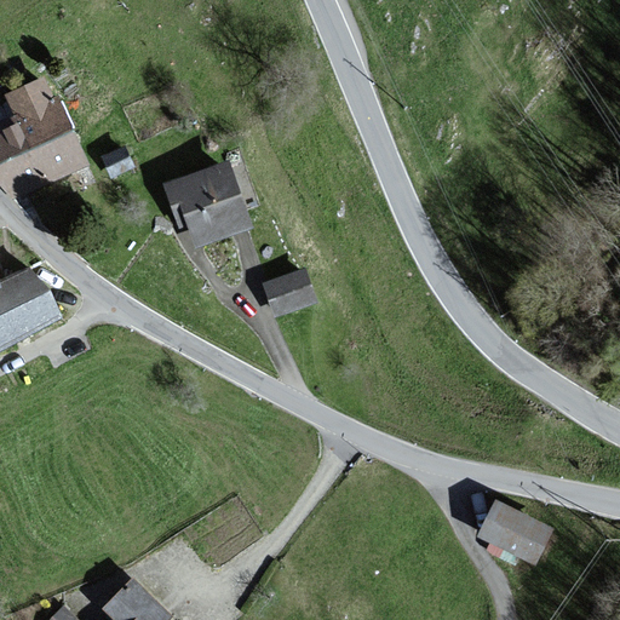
[(0,122),(0,165),(73,130),(58,98),(51,102),(40,79),(9,95),(18,114),(0,122)]
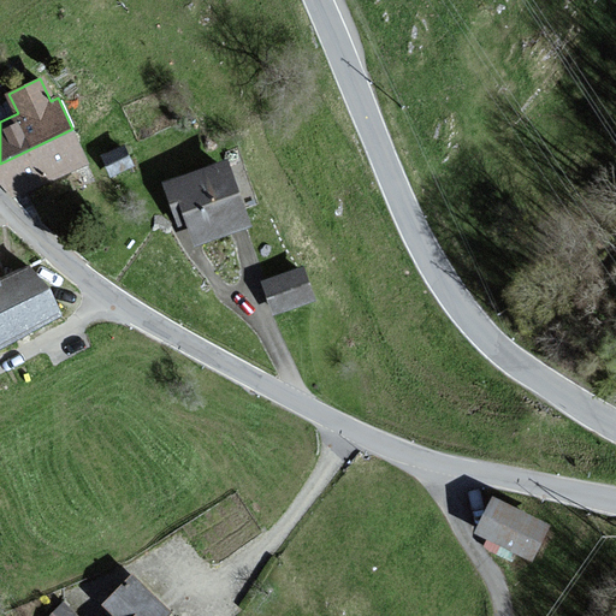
[(72,129),(0,164),(0,181),(12,199),(89,163),(72,129)]
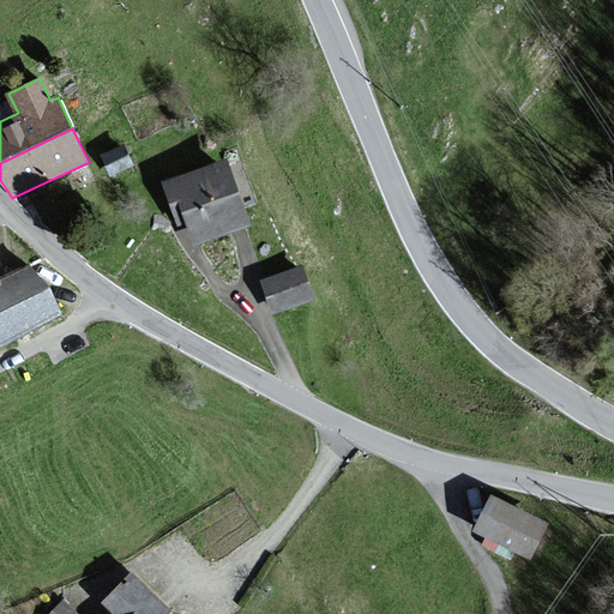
[(247,226),(226,162),(162,182),(172,210),(182,206),(193,244),(247,226)]
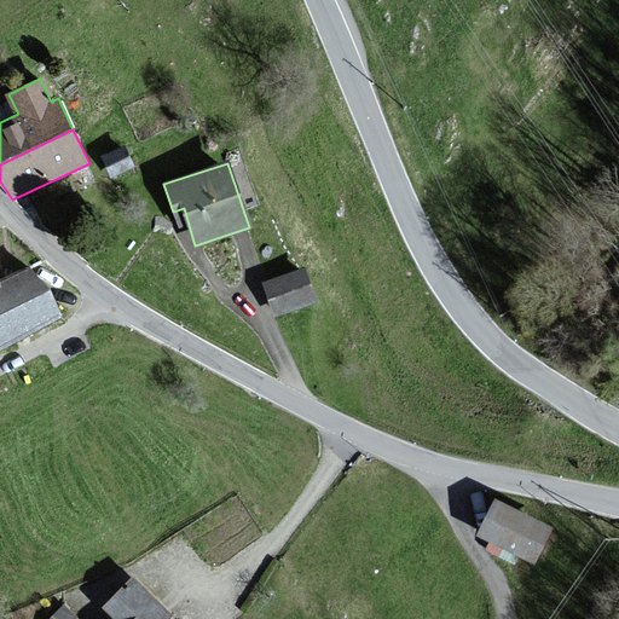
[(0,352),(61,319),(34,271),(0,288),(0,352)]
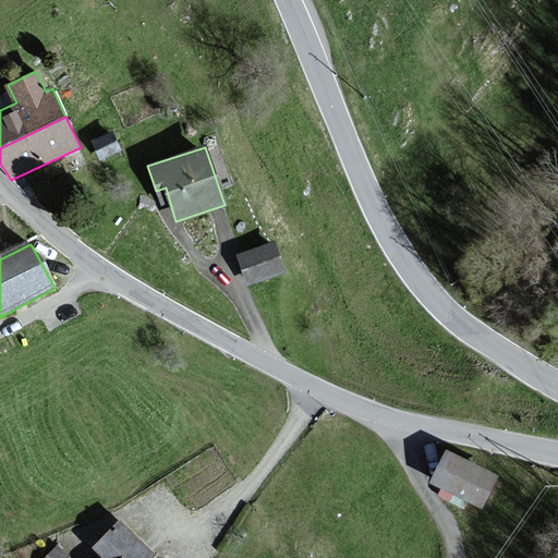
[(282,275),(273,244),(238,256),(247,286),(282,275)]
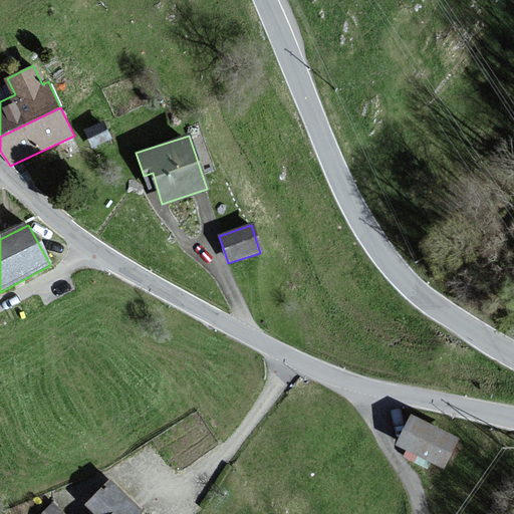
[(459,443),(413,418),(398,446),(445,470),(459,443)]
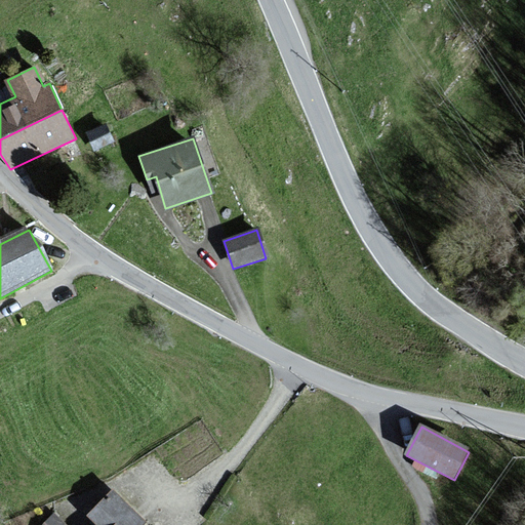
[(150,524),(112,489),(87,516),(97,524),(150,524)]
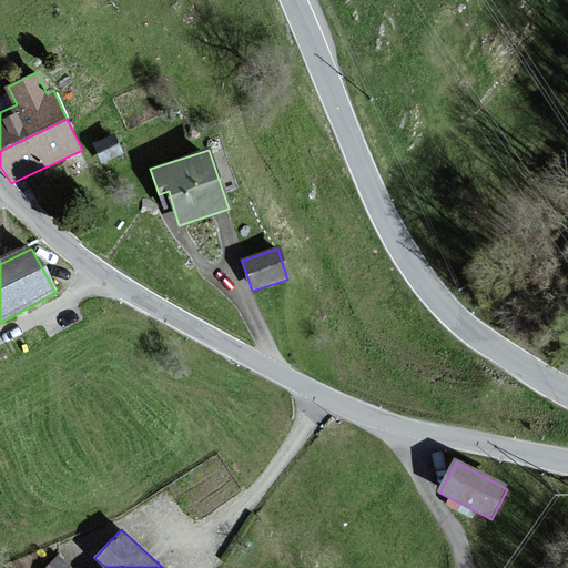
[(70,567),(59,557),(47,567),(70,567)]
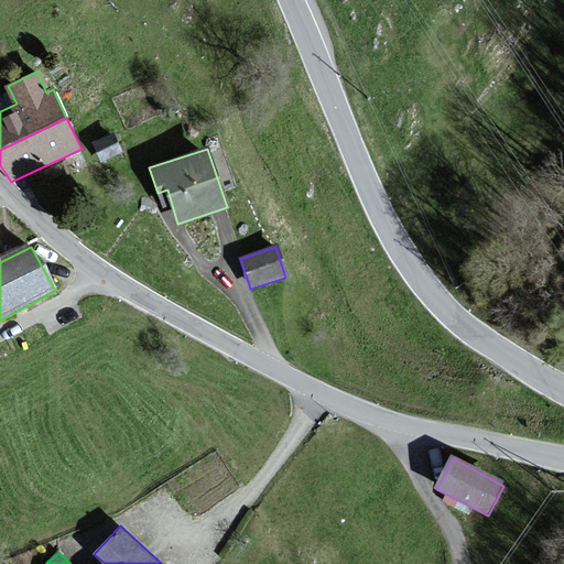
All buildings are outlined.
